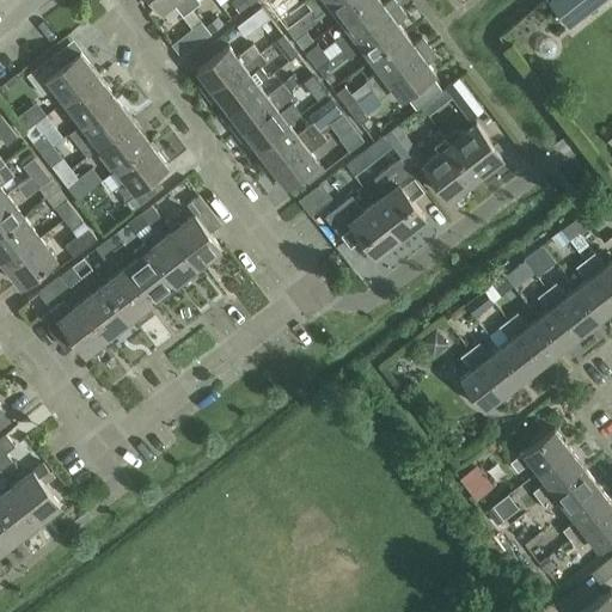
[(193,8),(185,0),(153,0),(161,10),(172,1),(184,16),(193,8)]
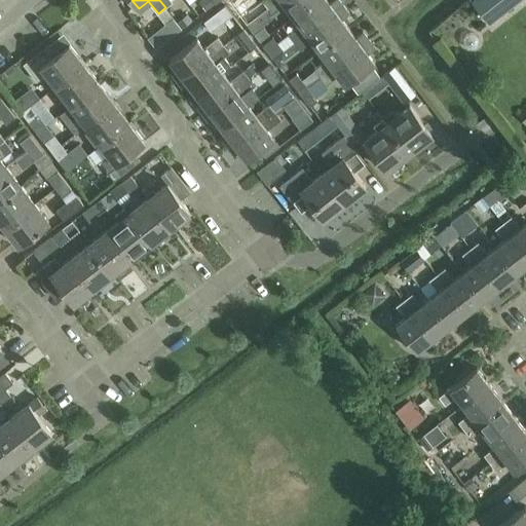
[(199,0),(199,1),(205,9),(215,2),(216,2),(213,0),(199,0)]
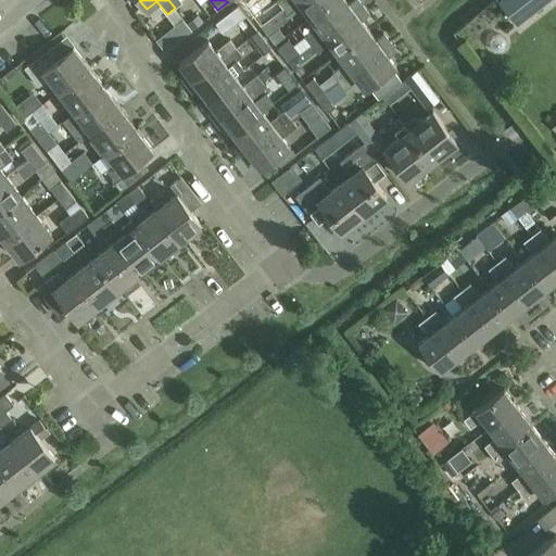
[(241,0),(251,11),(265,0),(241,0)]
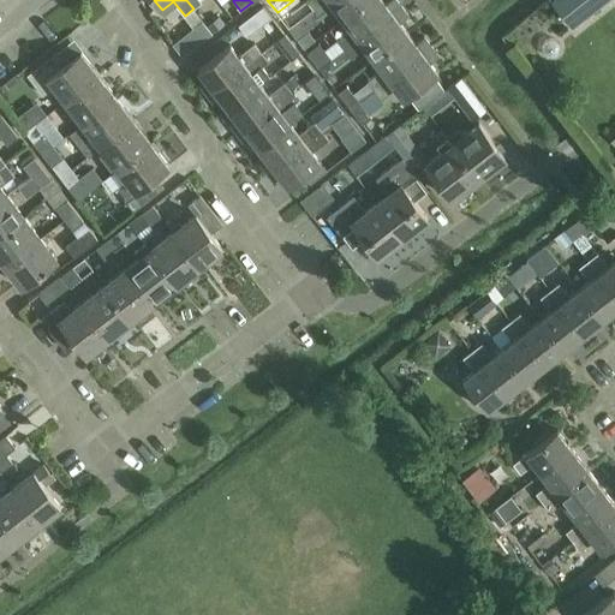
[(324,0),(314,9),(315,10),(290,28),(297,36),(335,7),(344,18),(368,0),(324,0)]
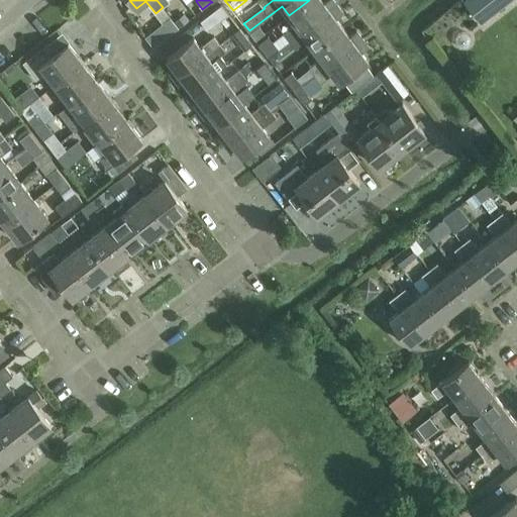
[(322,0),(309,0),(289,15),(296,24),(284,34),(290,41),(338,5),(333,0),(327,0),(324,2),(322,0)]
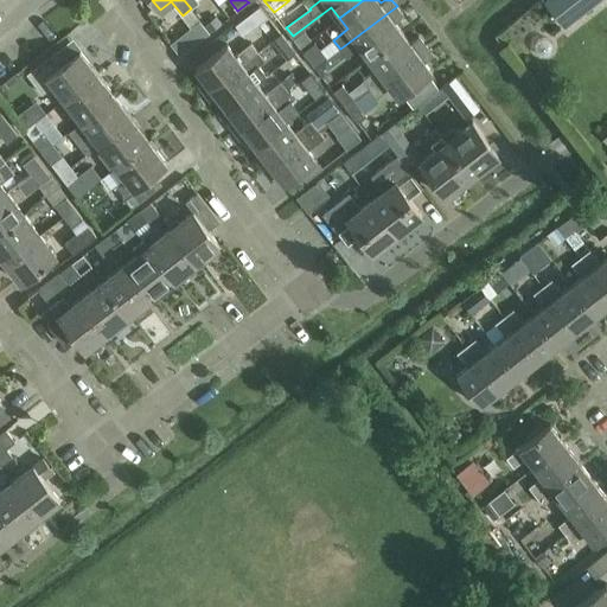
[(566,29),(601,0),(544,0),(543,1),(566,29)]
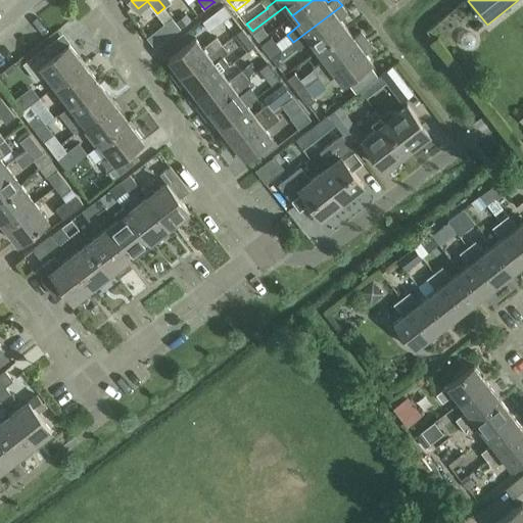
[(202,21),(210,32),(231,15),(223,5),(202,21)]
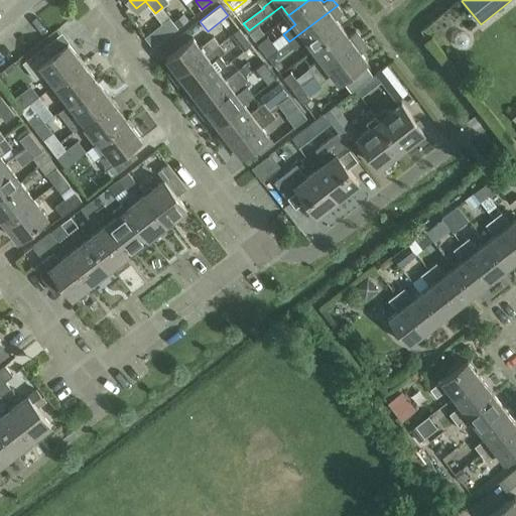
[(338,5),(289,41),(295,49),(307,39),(313,48),(343,27),(337,18),(344,13),(338,5)]
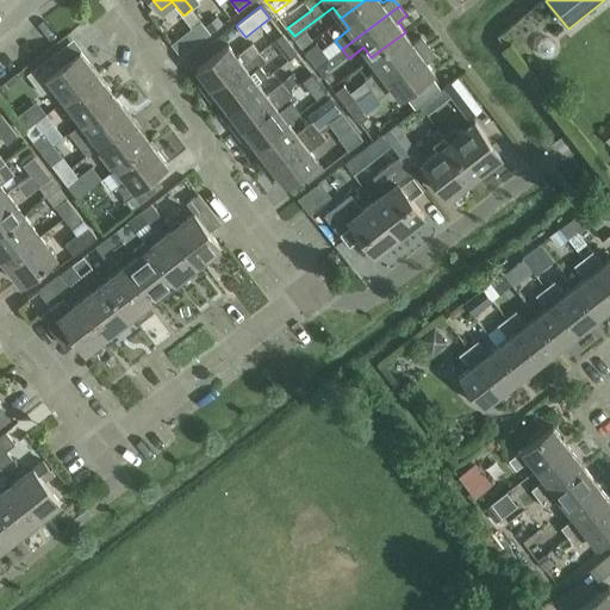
[(200,20),(192,8),(184,16),(192,27),(200,20)]
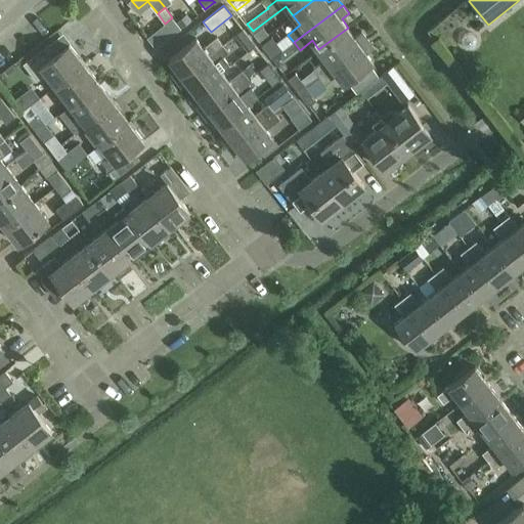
[(176,23),(181,29),(191,20),(186,14),(176,23)]
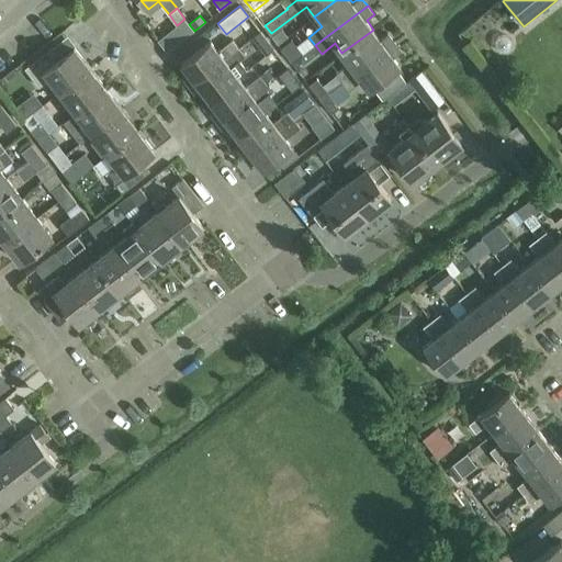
[(349,64),(322,86),(317,78),(310,83),(321,98),(395,43),(389,34),(381,40),(373,30),(341,53),(349,64)]
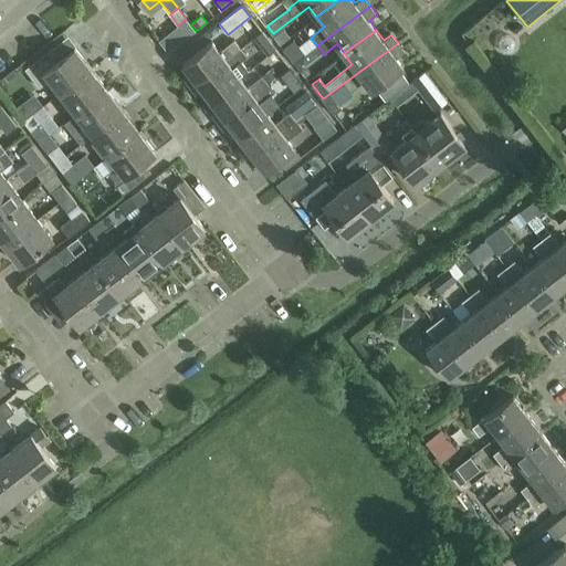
[(503,52),(506,53),(510,52),(513,50),(514,46),(514,43),(513,39),(510,37),(506,37),(503,37),(500,39),(499,43),(499,46),(500,50),(503,52)]
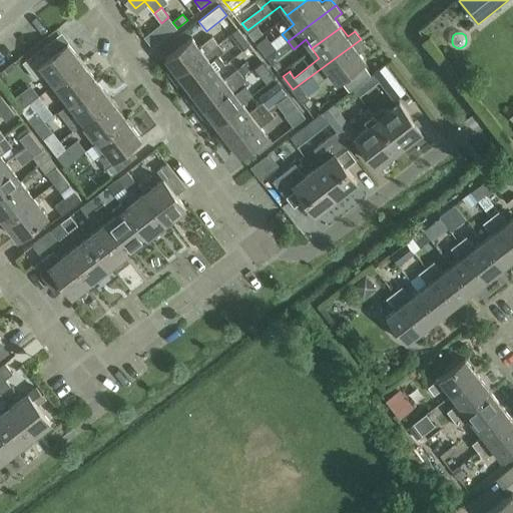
[(267,35),(257,43),(267,56),(277,48),(271,41),(267,35)]
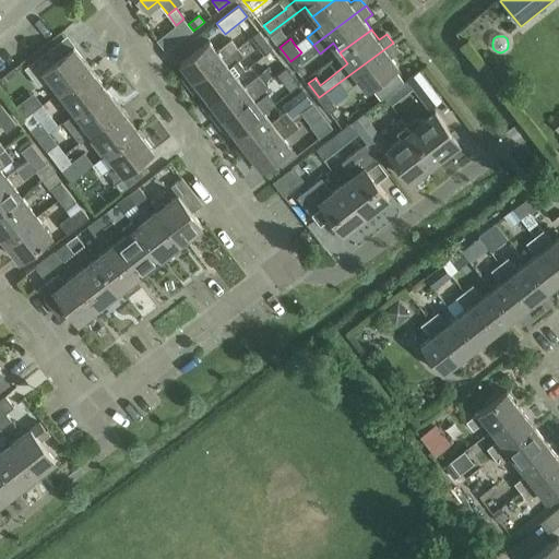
[(188,85),(237,47),(232,39),(217,50),(209,39),(179,62),(188,72),(181,76),(188,85)]
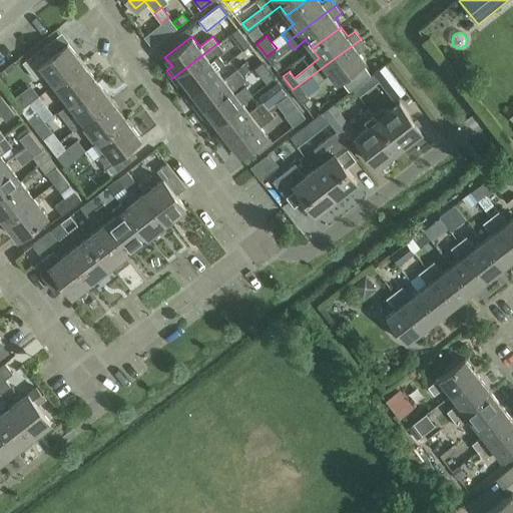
[(367,46),(361,39),(293,89),(302,102),(309,97),(300,85),(313,75),(319,83),(331,73),(338,82),(367,60),(360,51),(367,46)]
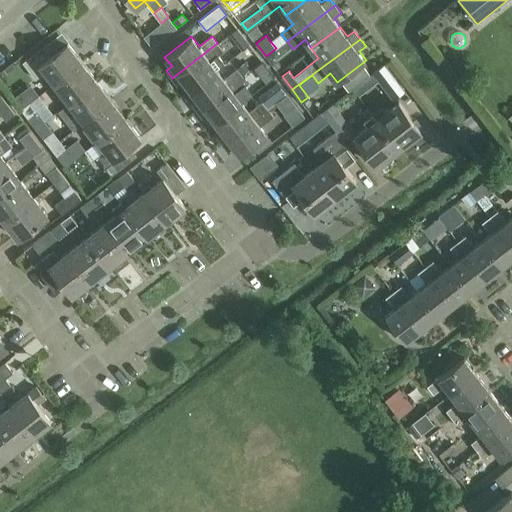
[(54,83),(83,61),(68,42),(56,52),(48,42),(22,62),(36,79),(45,71),(54,83)]
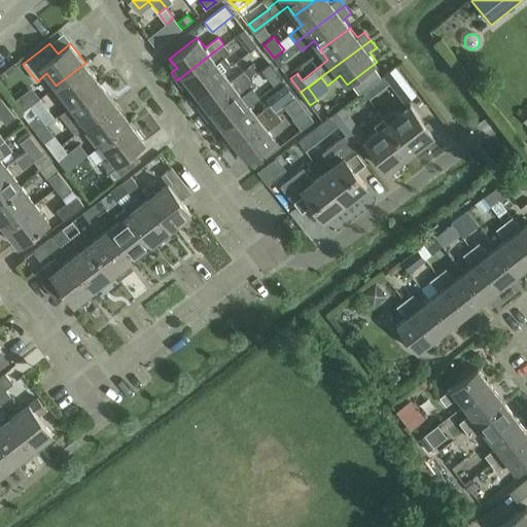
[(223,44),(177,80),(182,88),(188,82),(196,92),(222,71),(216,63),(230,53),(223,44)]
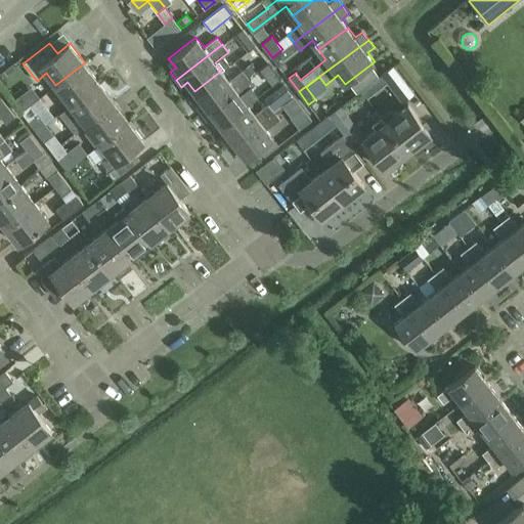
[(85,62),(55,85),(71,104),(100,82),(85,62)]
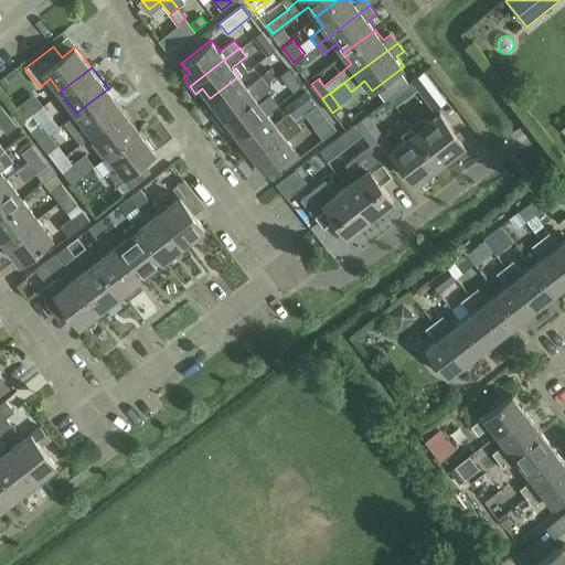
[(269,70),(262,75),(267,83),(275,77),(269,70)]
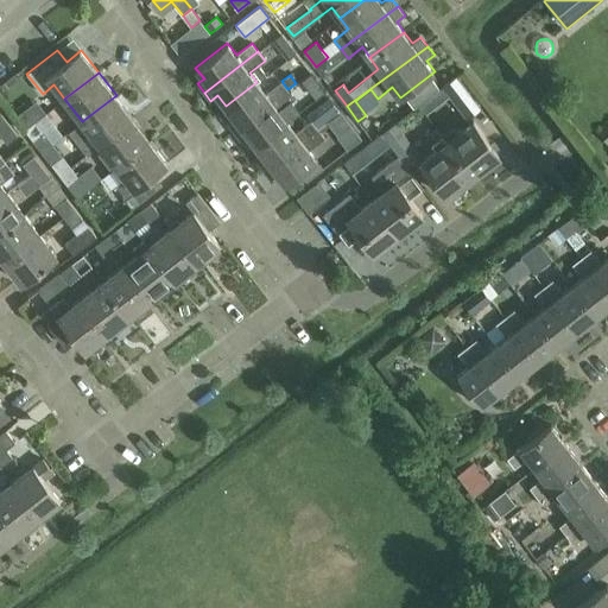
[(443,88),(468,119),(481,108),(456,78),(443,88)]
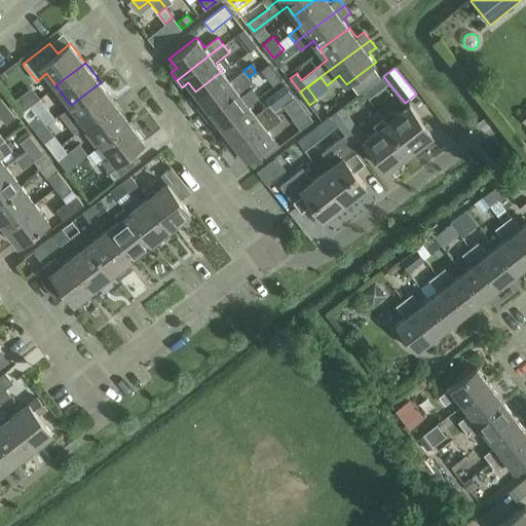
[(230,81),(222,71),(195,91),(202,102),(196,106),(202,113),(249,77),(243,70),(230,81)]
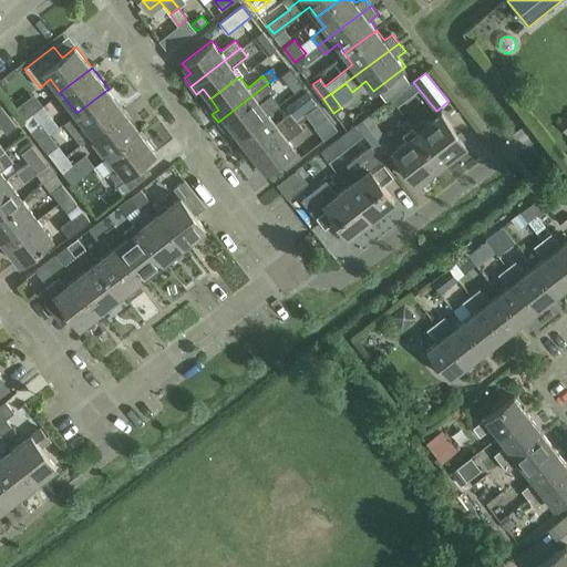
[(268,83),(218,122),(225,130),(230,125),(238,135),(268,113),(261,104),(263,103),(269,112),(282,102),(276,93),(286,85),(278,76),(269,84),(268,83)]
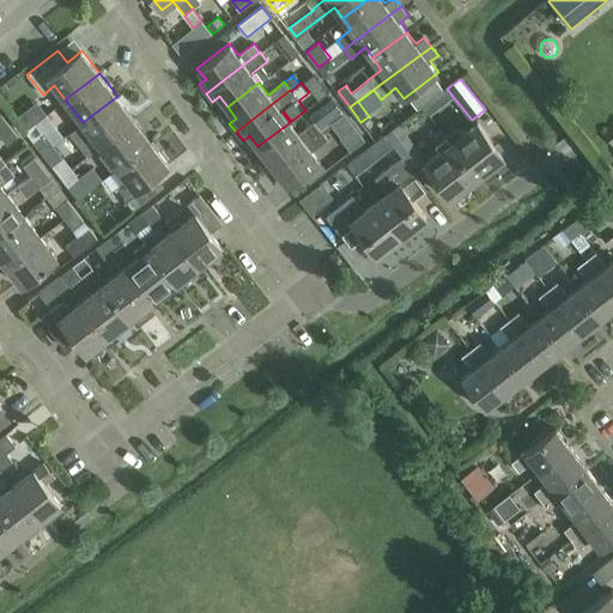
[(134,119),(117,96),(83,122),(101,145),(134,119)]
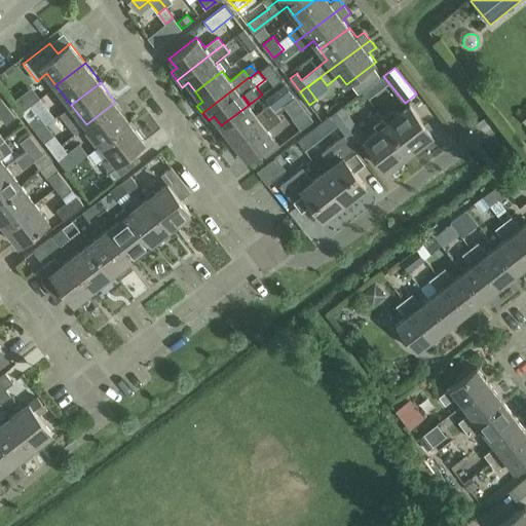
[(294,97),(285,84),(265,100),(269,104),(274,111),(294,97)]
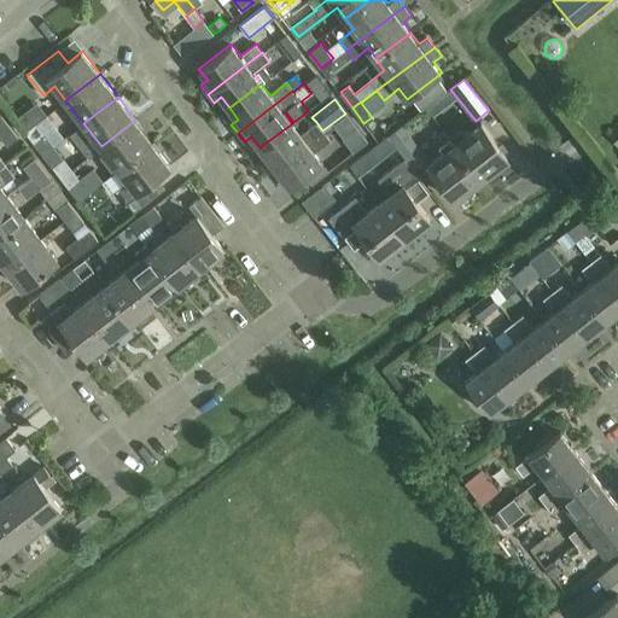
[(0,134),(11,126),(1,115),(0,115),(0,134)]
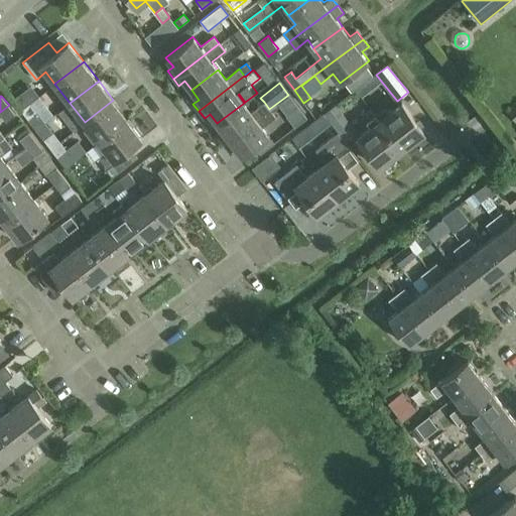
[(113,100),(85,122),(99,141),(128,119),(113,100)]
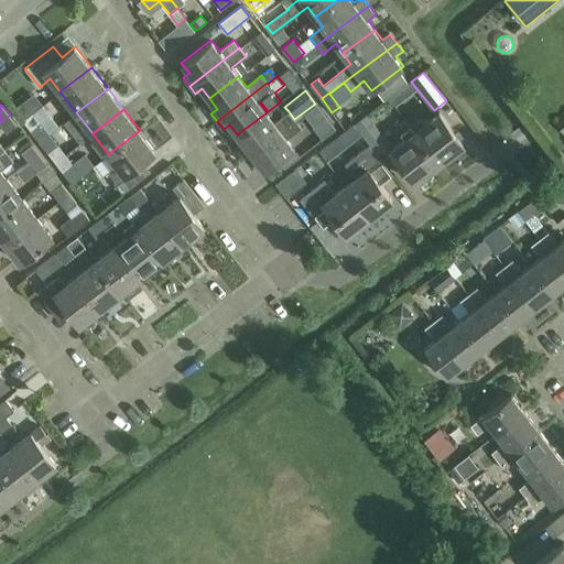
[(274,122),(267,112),(237,134),(245,144),(239,150),(245,158),(294,119),(289,111),(274,122)]
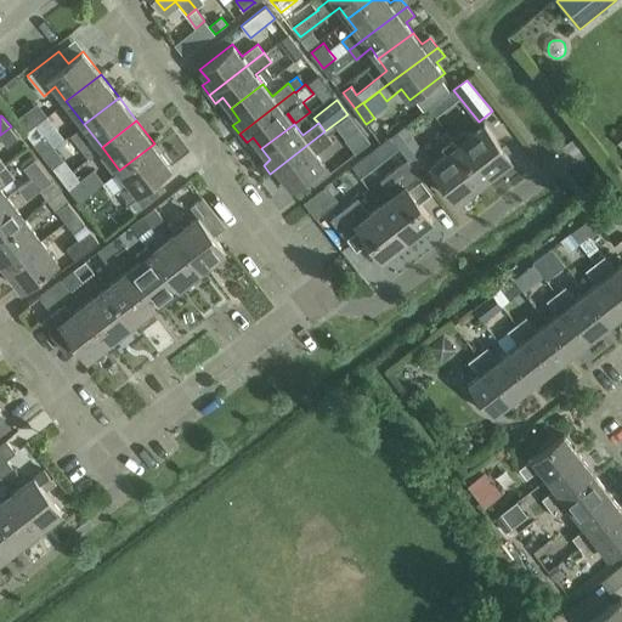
[(453,139),(485,179),(510,158),(485,124),(469,136),(464,130),(453,139)]
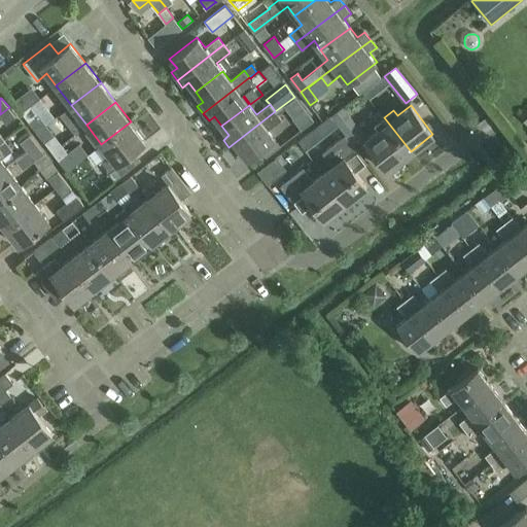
[(31,106),(22,113),(29,121),(38,114),(31,106)]
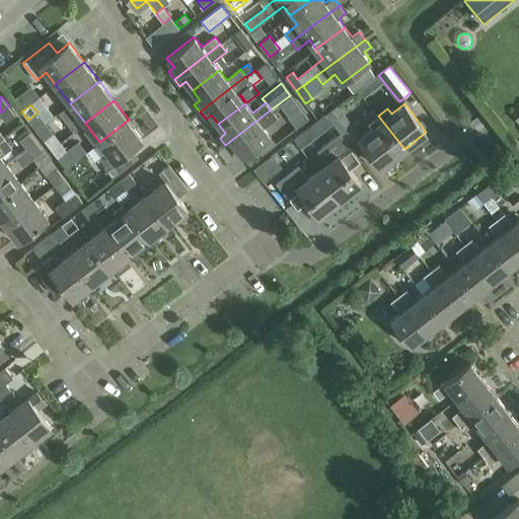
[(347,142),(348,142),(360,134),(339,104),(325,114),(341,134),(347,142)]
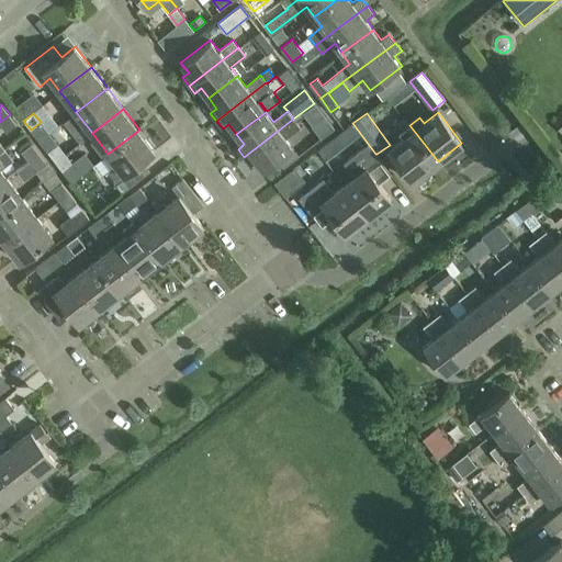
[(17,124),(10,114),(0,122),(0,124),(7,133),(17,124)]
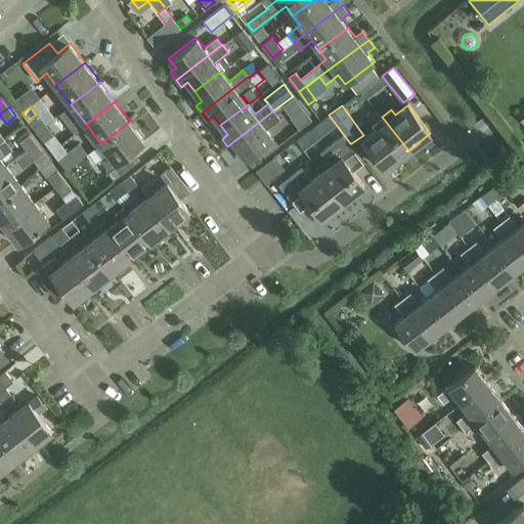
[(273,111),(227,146),(233,154),(238,149),(246,159),(273,138),(267,130),(280,119),(273,111)]
